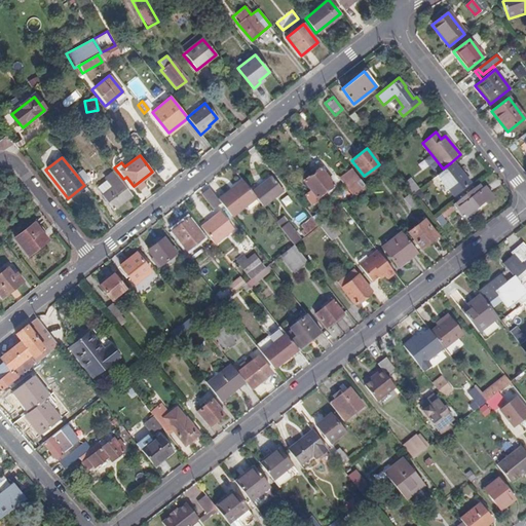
[(467,184),(451,162),(443,168),(435,175),(451,196),(467,184)]
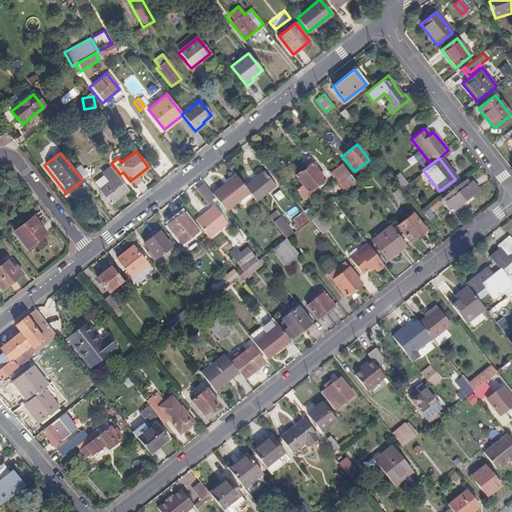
[(311,165),(295,178),(308,194),(324,181),(311,165)]
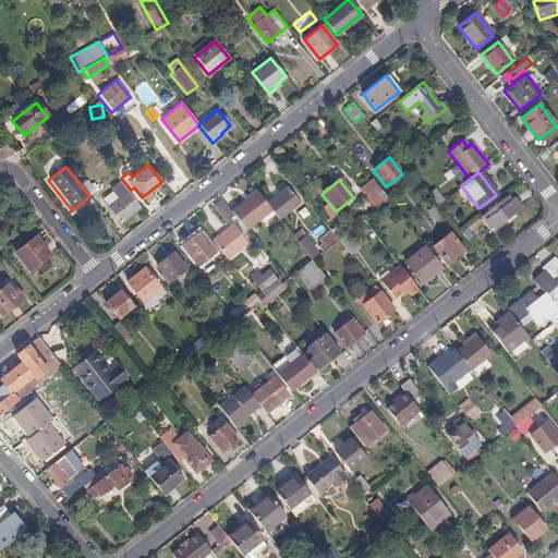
[(368,192),(376,185),(373,180),(362,187),(367,193),(368,192)]
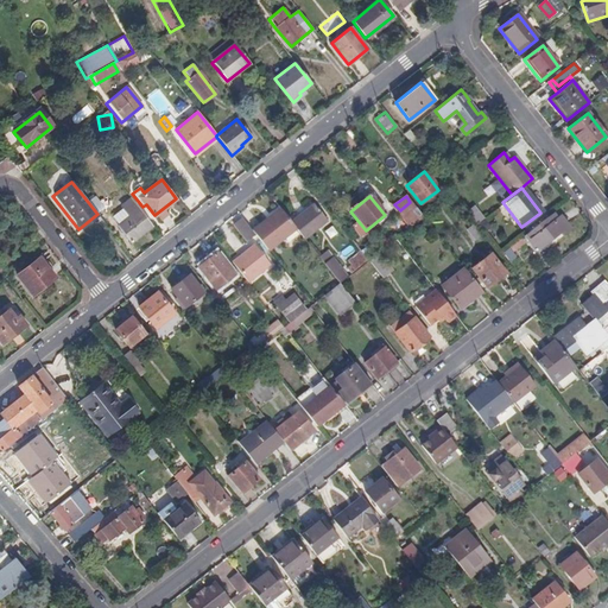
[(88,202),(96,213),(102,208),(95,197),(88,202)]
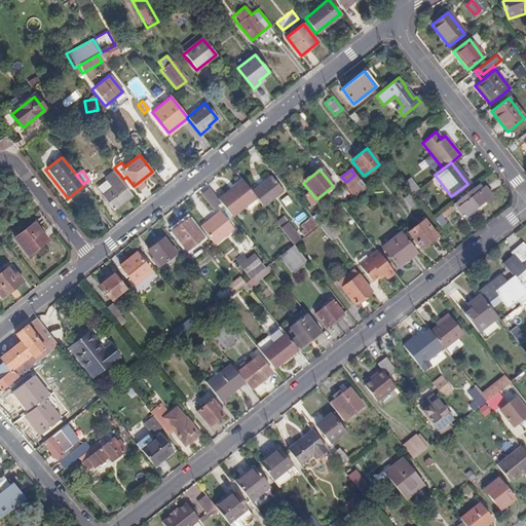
[(112,210),(132,195),(112,172),(105,177),(112,186),(101,195),(112,210)]
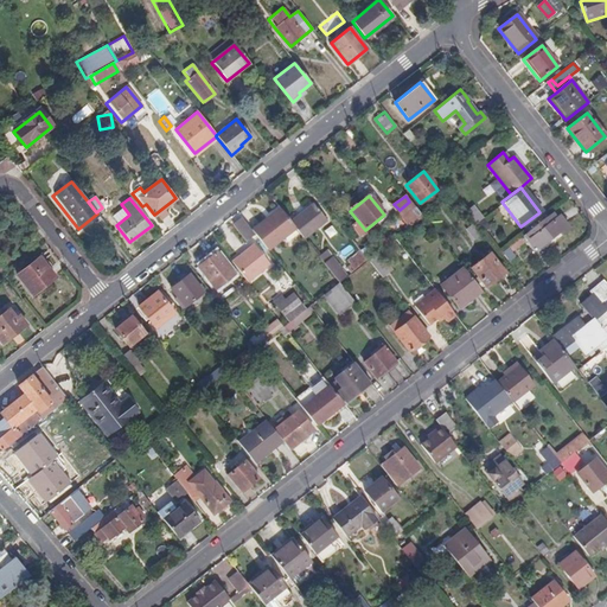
[(413,224),(422,217),(409,202),(401,209),(413,224)]
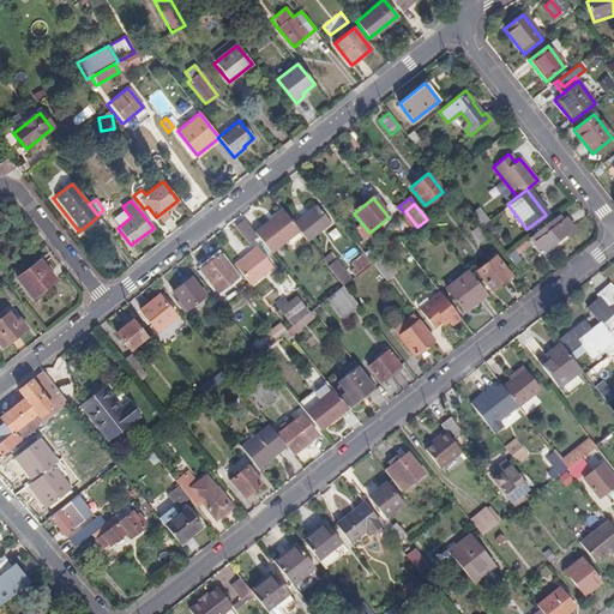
[(294,224),(299,230),(306,240),(329,223),(315,206),(294,224)]
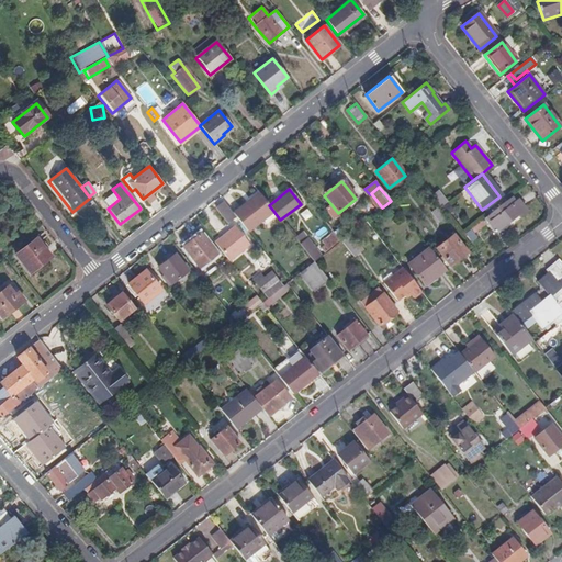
[(427,197),(437,209),(445,202),(436,190),(427,197)]
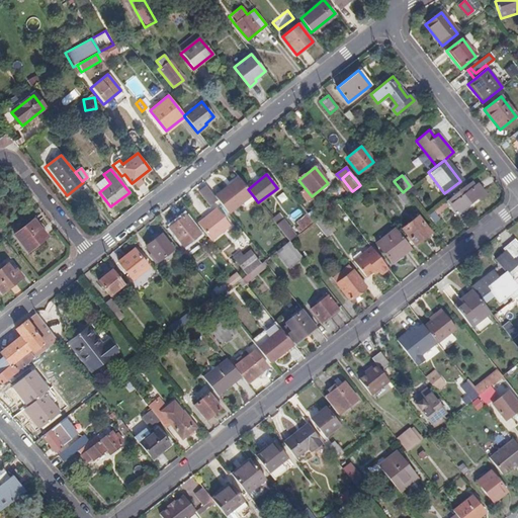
[(219,199),(229,212),(252,194),(248,189),(239,178),(216,195),(219,199)]
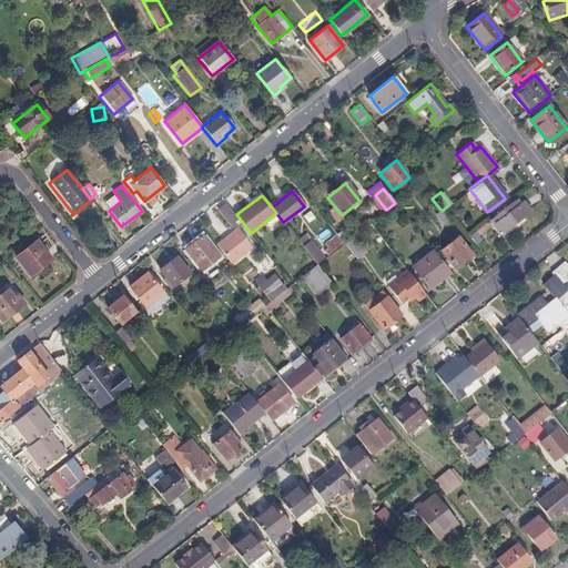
[(519,205),(514,200),(486,221),(495,232),(498,230),(500,233),(521,217),(525,221),(533,215),(523,203),(519,205)]
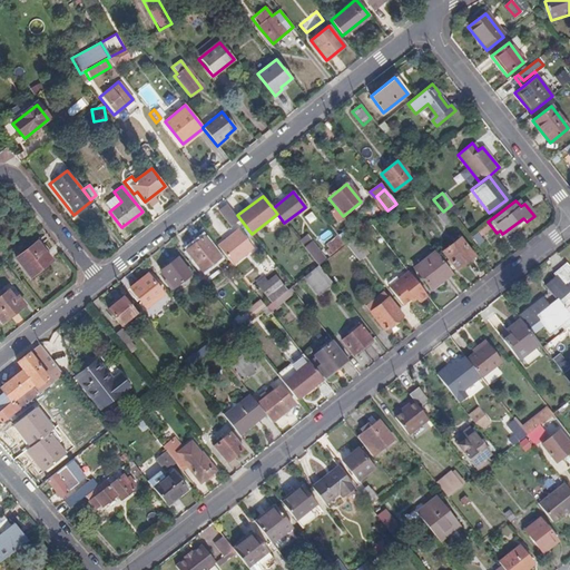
[(234,225),(241,219),(237,215),(228,203),(220,209),(234,225)]
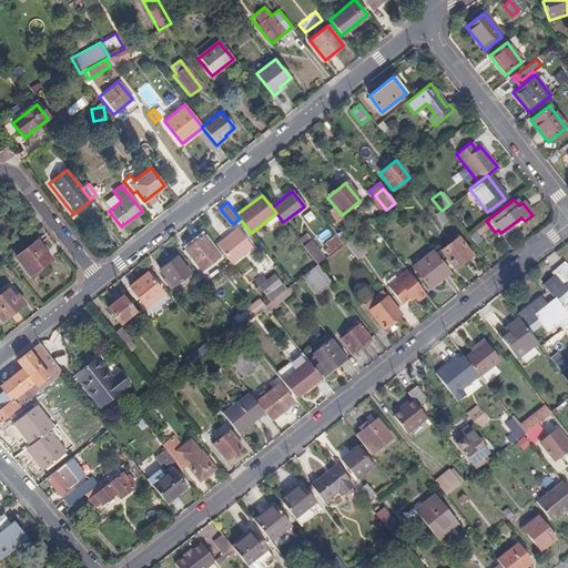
[(307,223),(315,219),(310,211),(303,215),(307,223)]
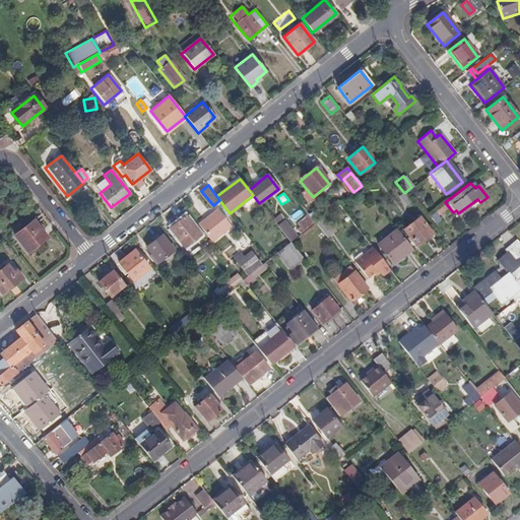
[(411,202),(403,193),(397,198),(404,207),(411,202)]
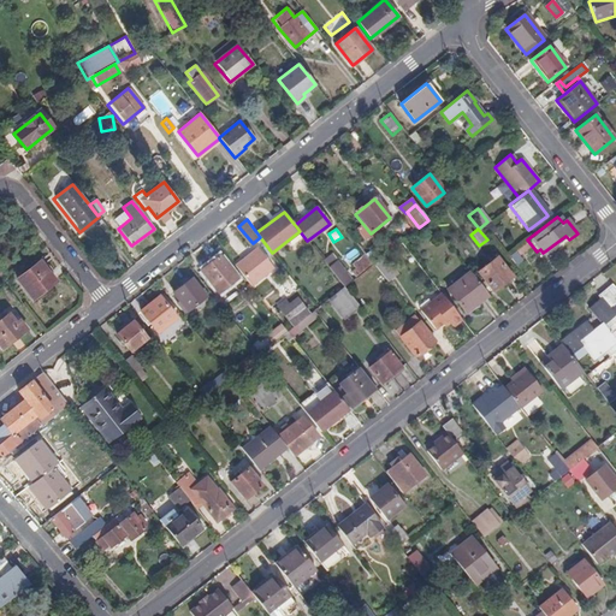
[(526,243),(514,253),(519,258),(529,248),(526,243)]
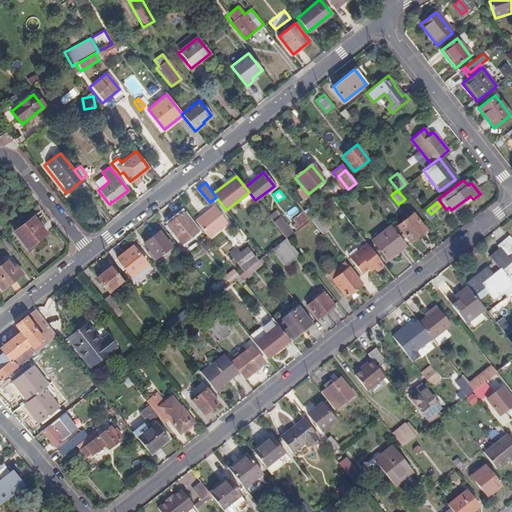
[(195,221),(209,238),(228,223),(214,206),(195,221)]
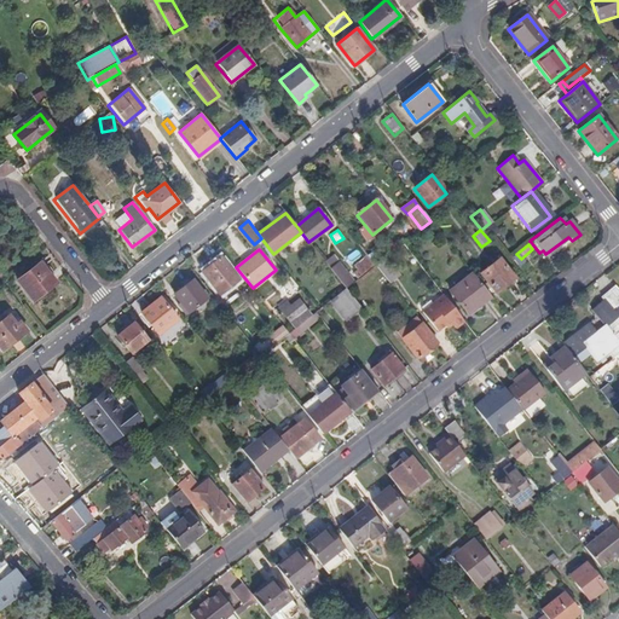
[(510,259),(519,268),(525,264),(521,259),(516,254),(516,253),(510,259)]
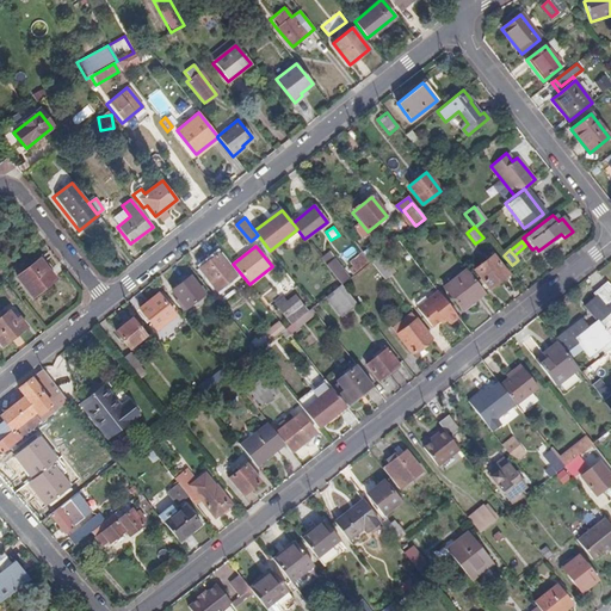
[(217,253),(198,267),(217,289),(235,276),(217,253)]
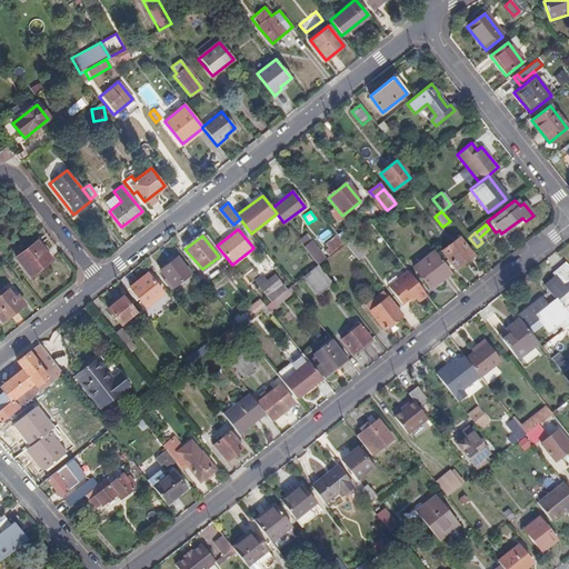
[(327,256),(342,243),(336,236),(320,248),(327,256)]
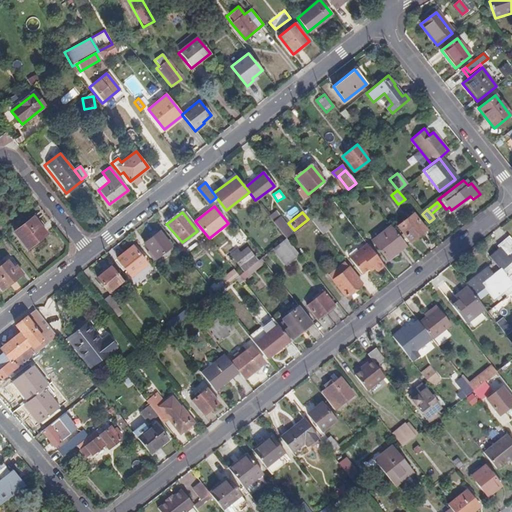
[(309,220),(321,235),(329,228),(318,213),(309,220)]
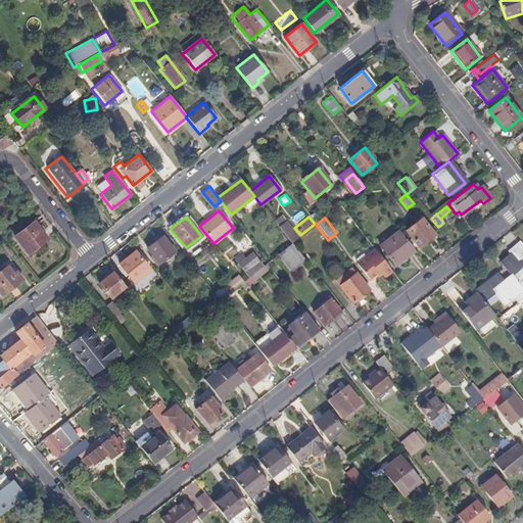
[(420,220),(405,232),(418,248),(433,236),(420,220)]
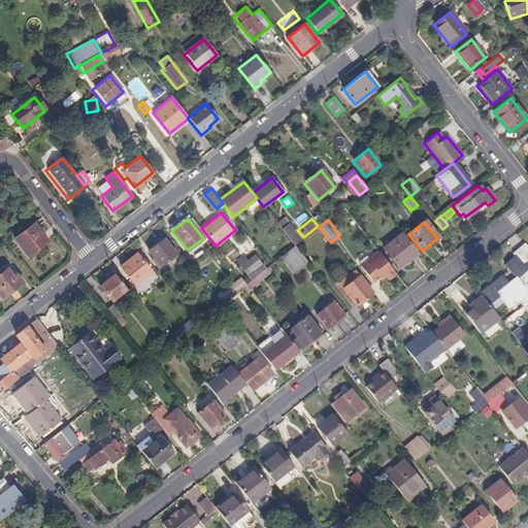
[(279,228),(293,244),(300,239),(287,223),(279,228)]
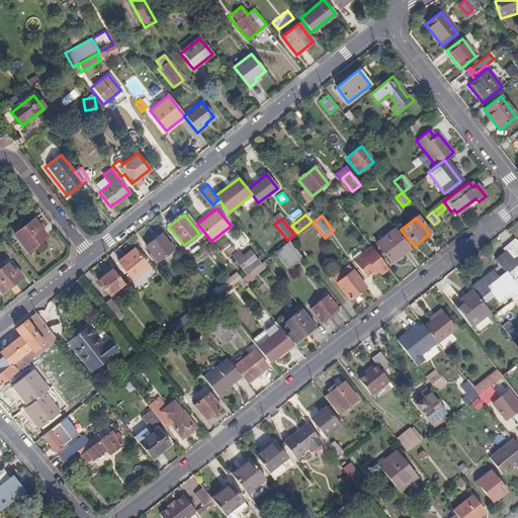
[(46,236),(32,220),(13,235),(26,251),(46,236)]
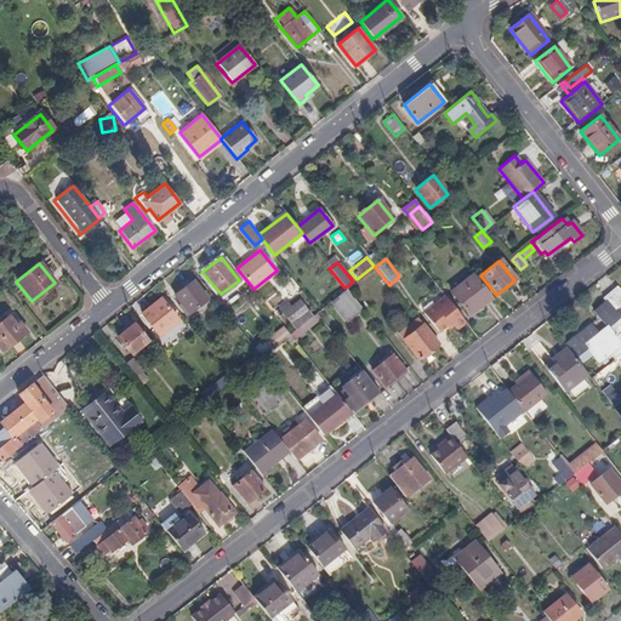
[(468,317),(491,298),(473,275),(450,294),(468,317)]
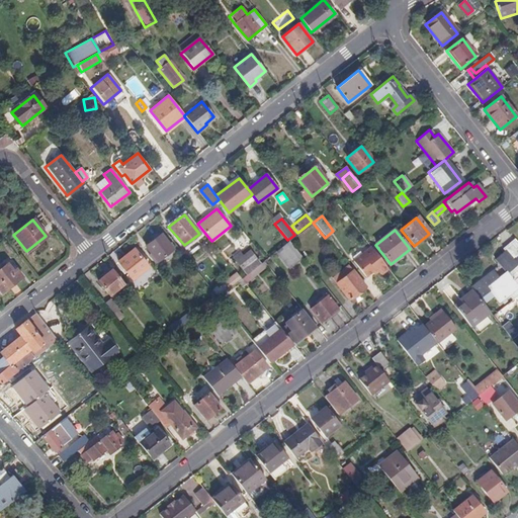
[(173,249),(161,234),(160,235),(158,233),(152,238),(154,240),(146,246),(158,261),(173,249)]
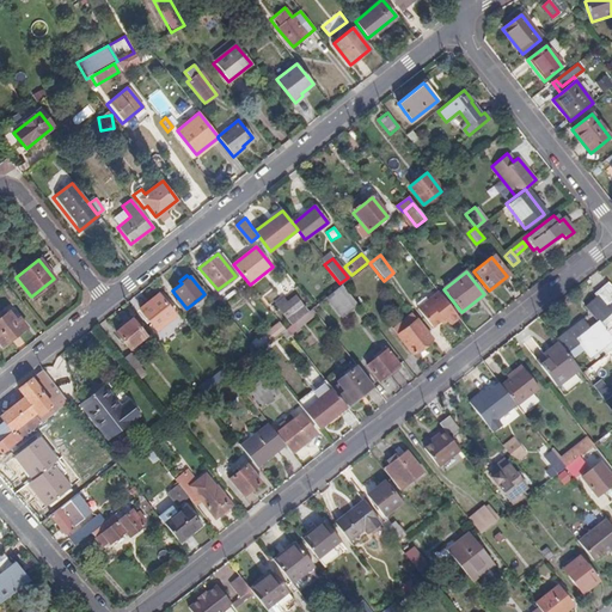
[(581,320),(555,341),(557,344),(563,352),(575,343),(587,356),(598,349),(604,355),(611,348),(611,342),(603,331),(611,324),(611,304),(611,301),(611,300),(611,292),(605,283),(593,293),(595,297),(583,306),(597,323),(588,329),(581,320)]
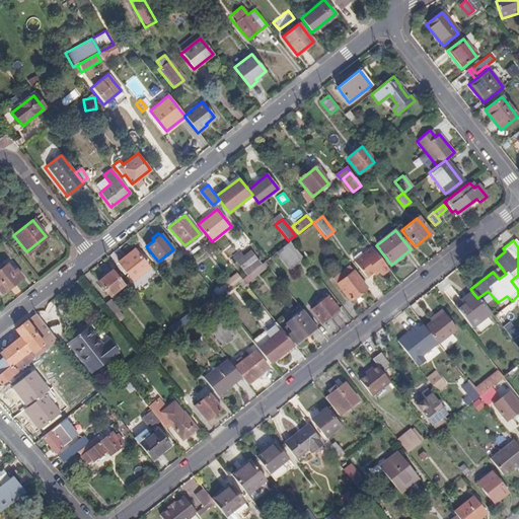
[(302,260),(289,242),(276,252),(289,270),(302,260)]
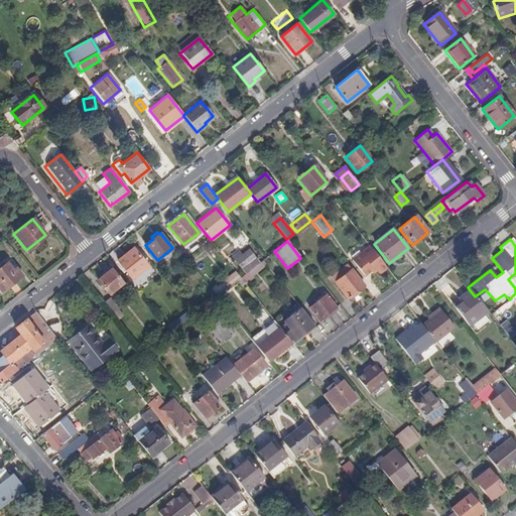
[(379,274),(386,268),(369,247),(351,261),(363,277),(369,272),(374,268),(376,271),(379,274)]
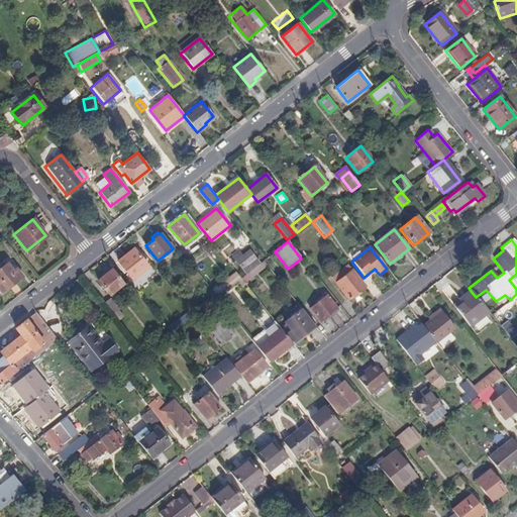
[(148,267),(134,248),(118,261),(132,279),(148,267)]
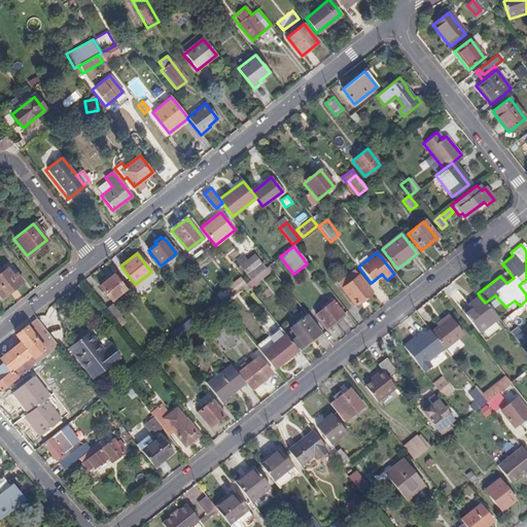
[(251,279),(264,269),(255,257),(249,262),(245,257),(239,262),(251,279)]
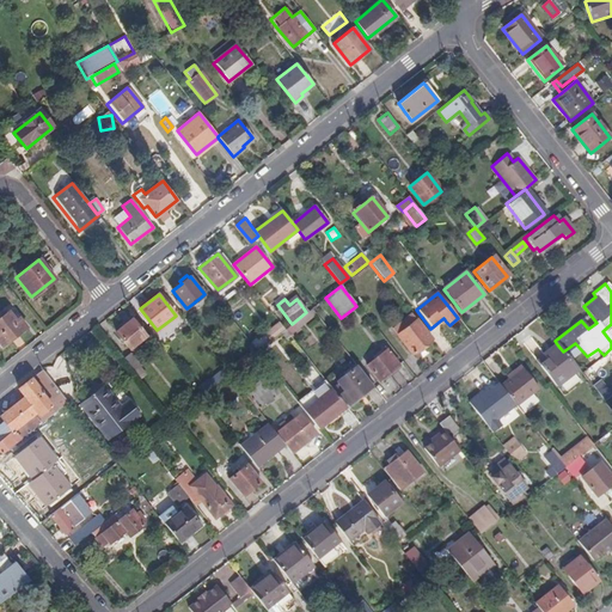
[(317,316),(311,308),(306,312),(292,324),(285,330),(291,338),(300,330),(299,329),(317,316)]
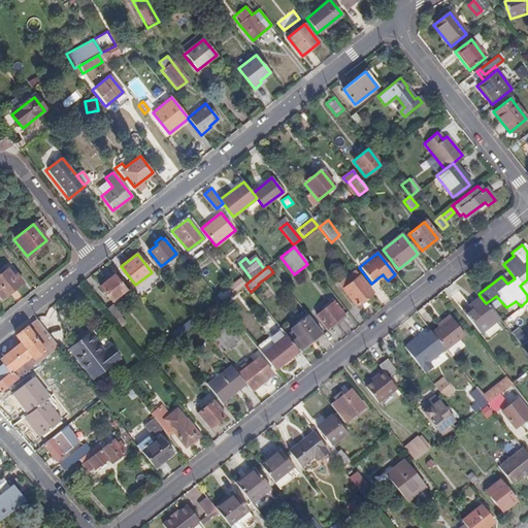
[(10,278),(4,270),(0,273),(0,300),(21,285),(13,275),(10,278)]
